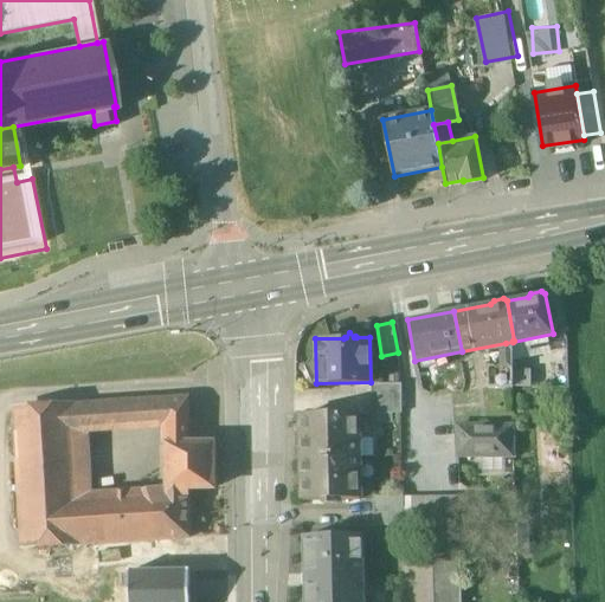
[(513,342),(506,343),(506,347),(500,348),(500,357),(496,357),(495,366),(489,364),(489,384),(512,386),(512,368),(513,342)]
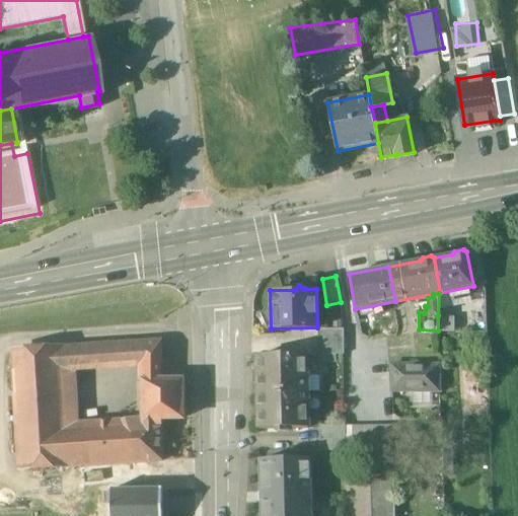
[(455,315),(438,315),(438,330),(455,330),(455,315)]
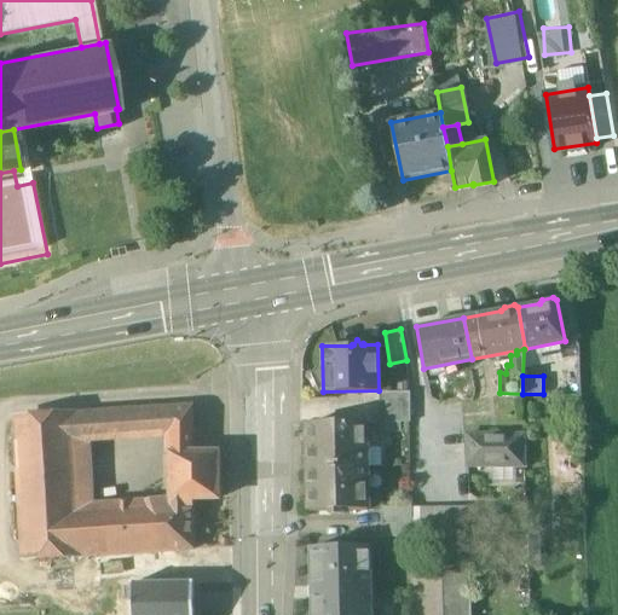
[(409,390),(379,390),(380,421),(410,421),(409,390)]
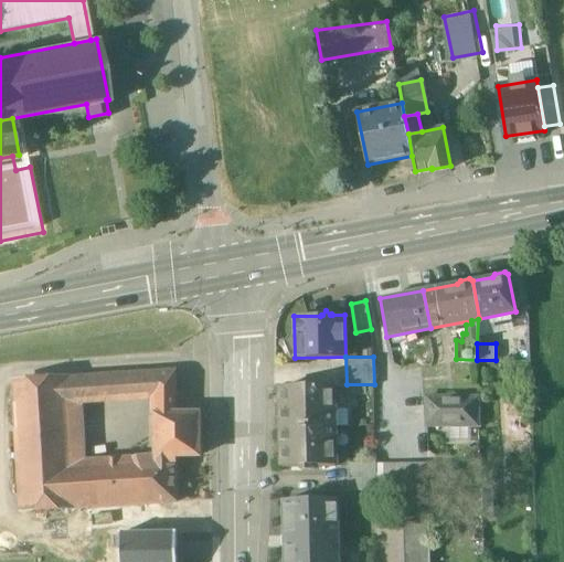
[(174,370),(64,377),(65,399),(157,393),(174,392),(174,370)]
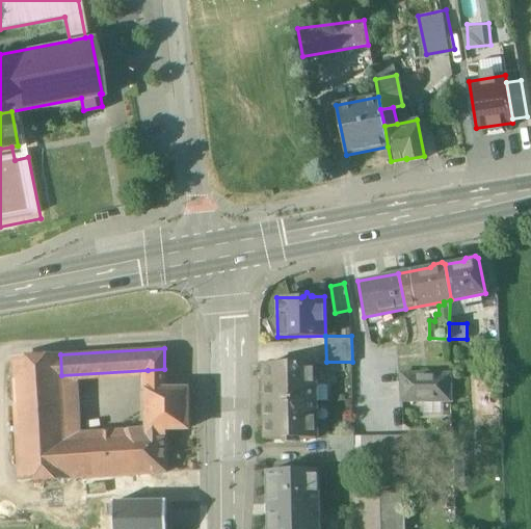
[(60,354),(12,358),(20,479),(59,477),(57,439),(65,438),(61,375),(60,354)]
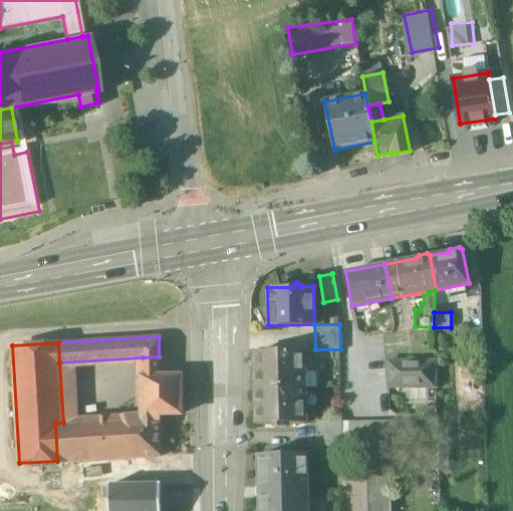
[(303,350),(255,351),(256,388),(304,387),(303,350)]
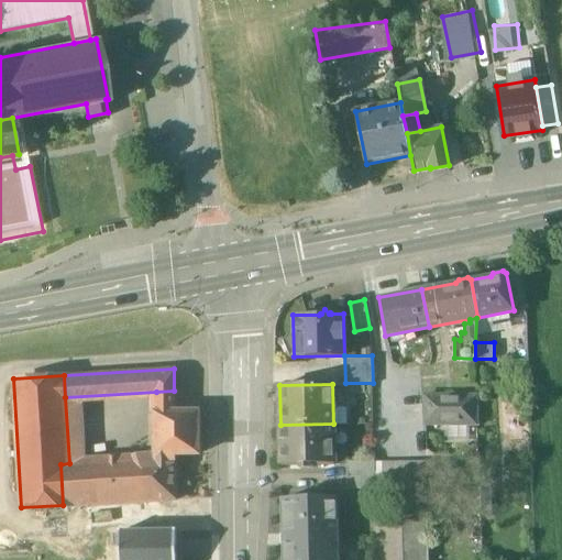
[(174,391),(156,392),(156,413),(175,413),(174,391)]
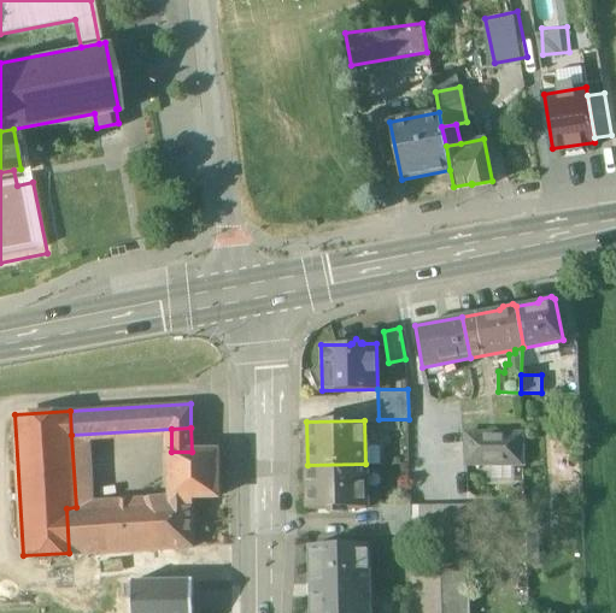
[(515,429),(503,429),(503,431),(503,432),(503,463),(523,463),(523,432),(515,432),(515,429)]
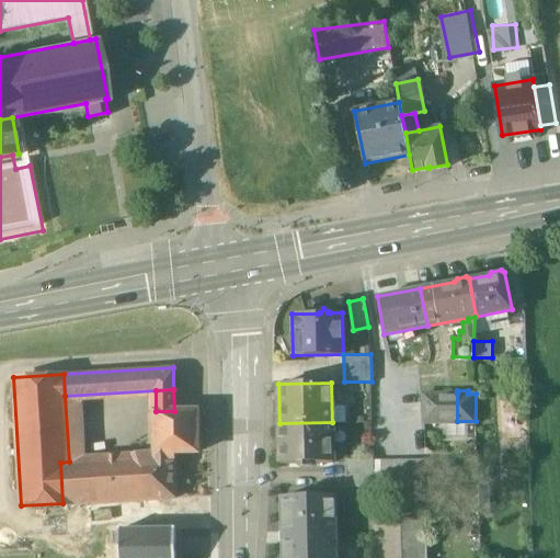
[(457,394),(423,393),(423,421),(457,421),(457,394)]
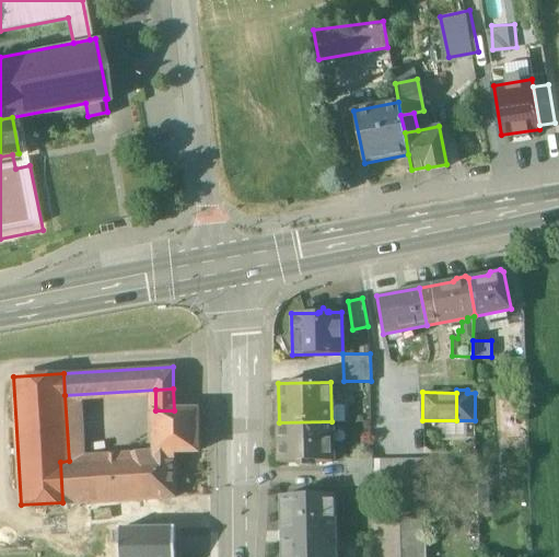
[(174,410),(155,410),(155,451),(174,451),(196,451),(196,410),(174,410)]
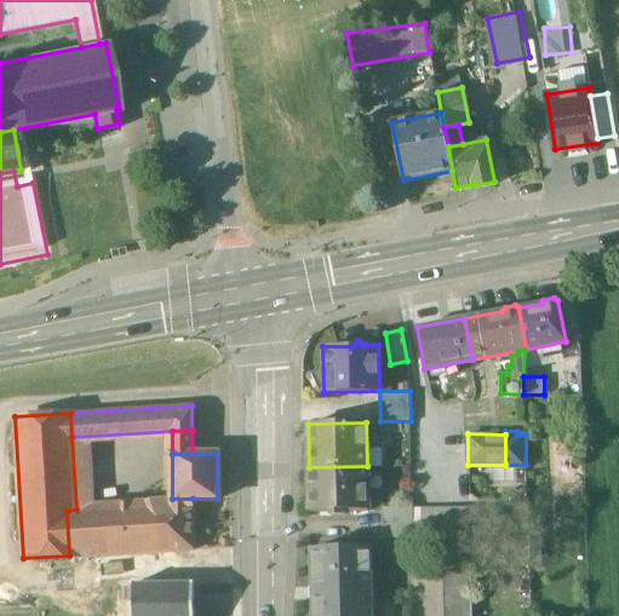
[(367,466),(309,467),(309,508),(370,507),(367,466)]
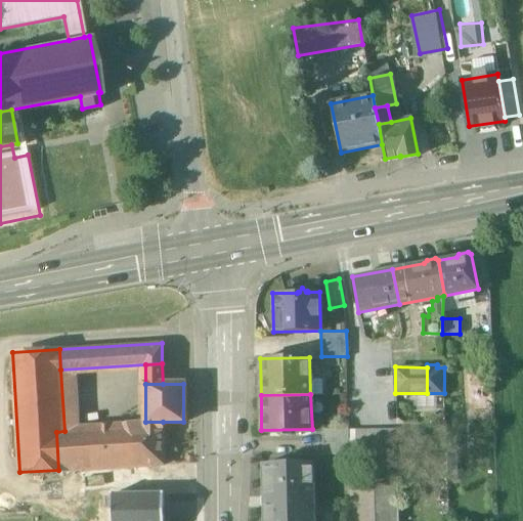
[(163,422),(145,422),(145,426),(146,440),(163,440),(163,422)]
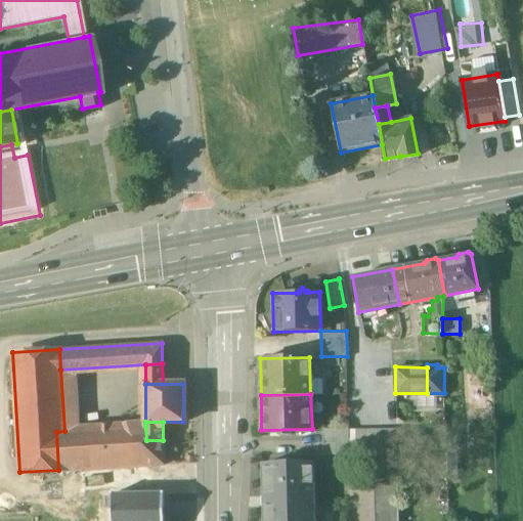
[(145,426),(78,430),(80,469),(153,464),(163,463),(163,440),(146,440),(145,426)]
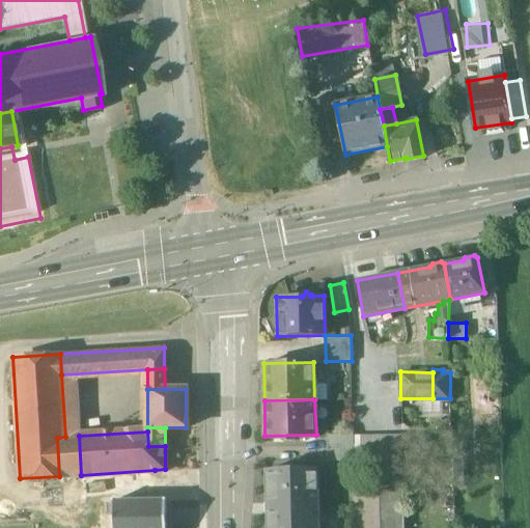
[(402,435),(353,437),(353,460),(402,459),(402,435)]
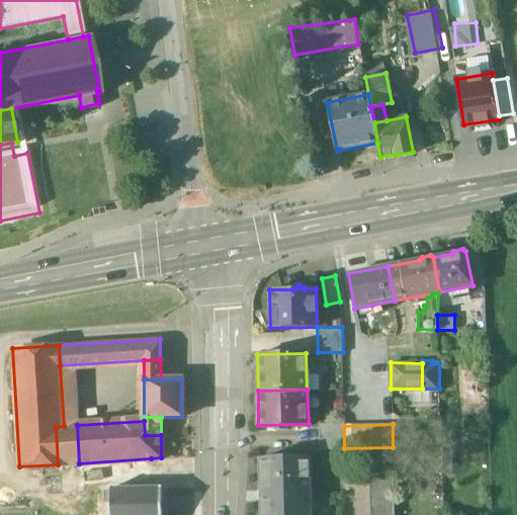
[(64,426),(56,427),(58,464),(79,463),(77,425),(64,426)]
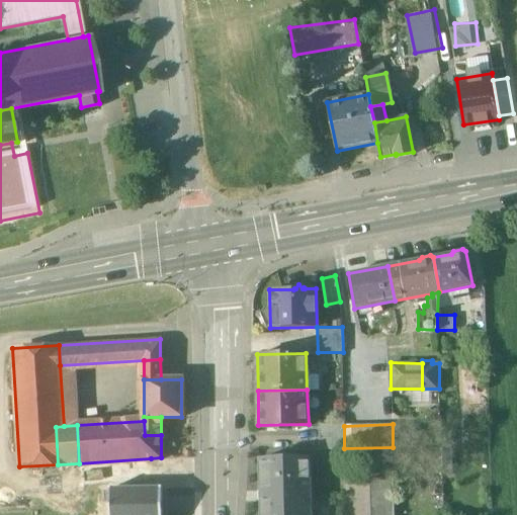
[(310,514),(309,456),(258,458),(259,514),(310,514)]
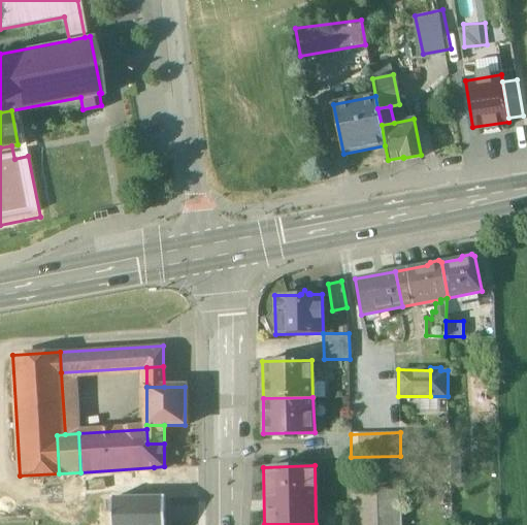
[(401,524),(400,485),(376,485),(375,524),(401,524)]
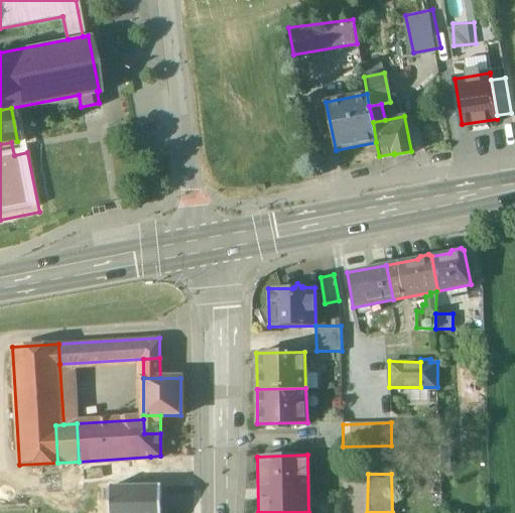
[(160,512),(160,485),(108,485),(108,512),(160,512)]
